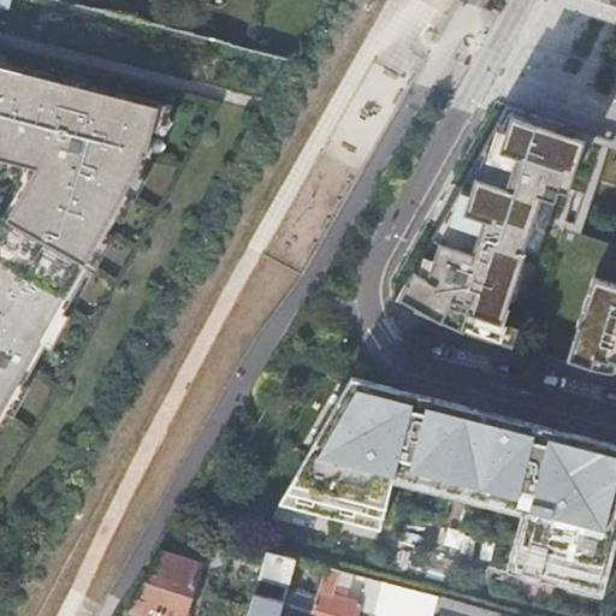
[(0,160),(15,165),(25,188),(0,234),(0,418),(4,412),(21,383),(42,344),(60,312),(88,264),(106,231),(114,217),(137,173),(142,167),(144,157),(147,158),(152,141),(160,108),(120,98),(86,89),(65,83),(46,78),(25,73),(7,69),(0,66),(0,160)]
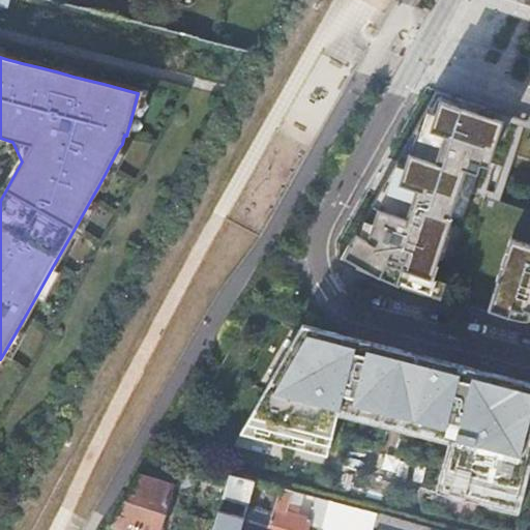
[(22,63),(39,67),(40,63),(23,59),(22,63)]
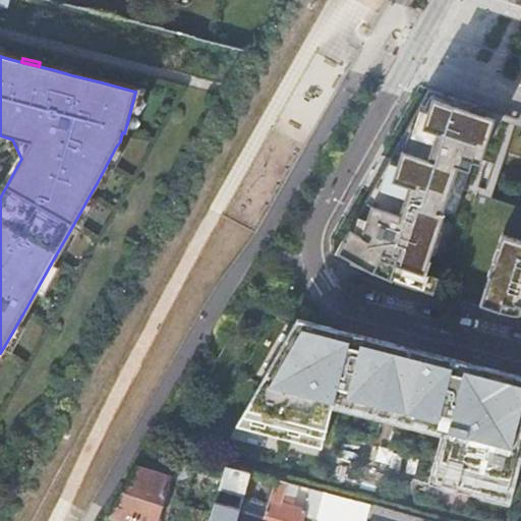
[(55,70),(72,75),(73,71),(56,66),(55,70)]
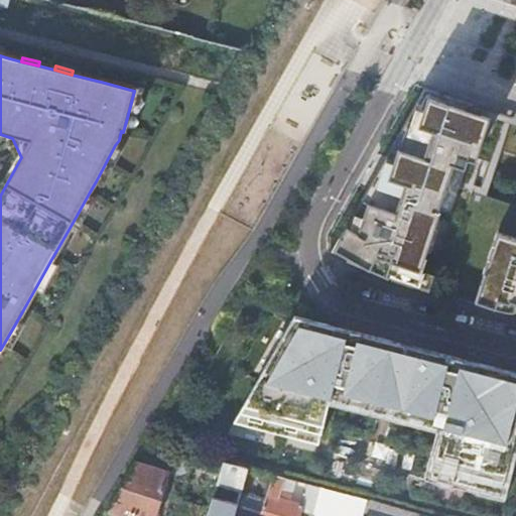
[(134,91),(127,118),(136,121),(145,89),(102,78),(101,82),(134,91)]
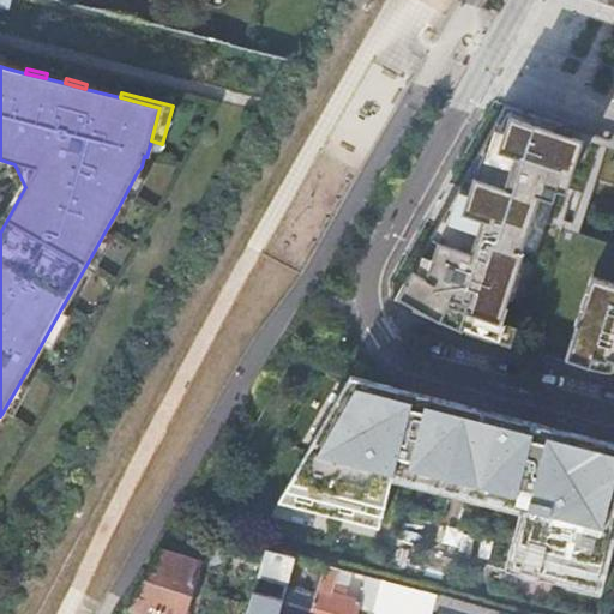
[(561,122),(505,104),(393,300),(469,333),(510,347),(517,327),(500,321),(523,250),(521,250),(534,210),(547,215),(555,190),(565,192),(583,138),(559,131),(561,122)]
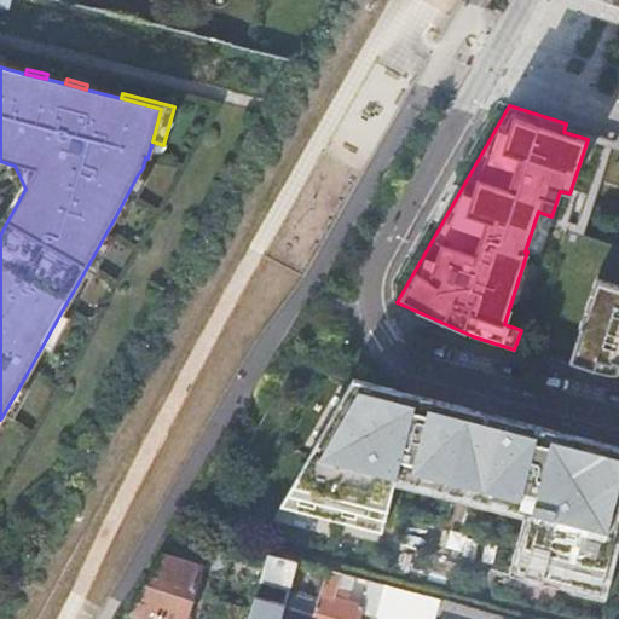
[(138,174),(115,218),(125,224),(149,180),(138,174)]
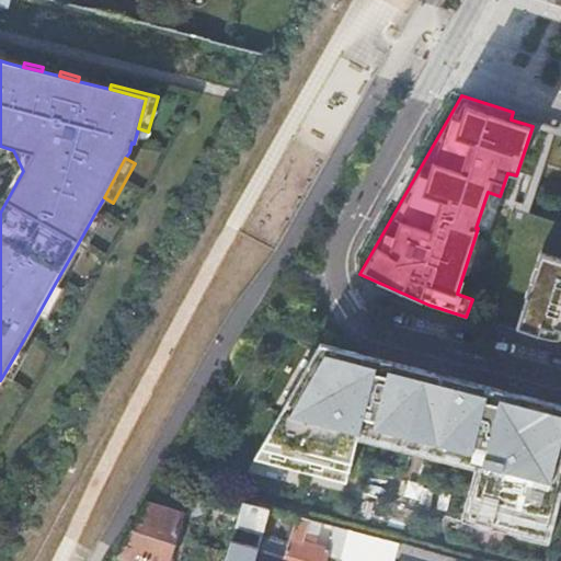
[(96,210),(80,240),(89,245),(105,216),(96,210)]
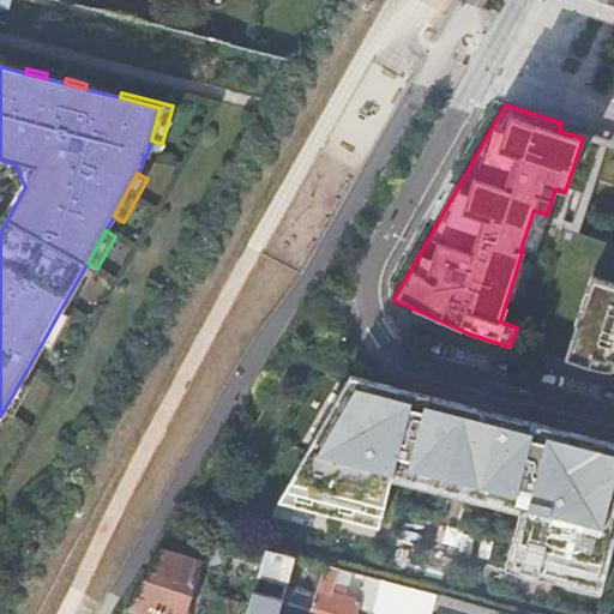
[(613,283),(590,276),(575,325),(576,325),(565,359),(575,362),(575,363),(602,371),(613,371),(613,283)]
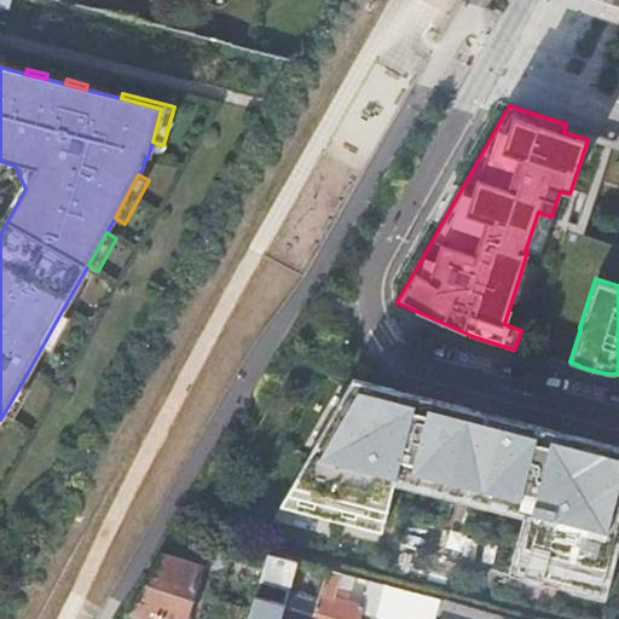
[(61,313),(42,346),(52,352),(70,319),(61,313)]
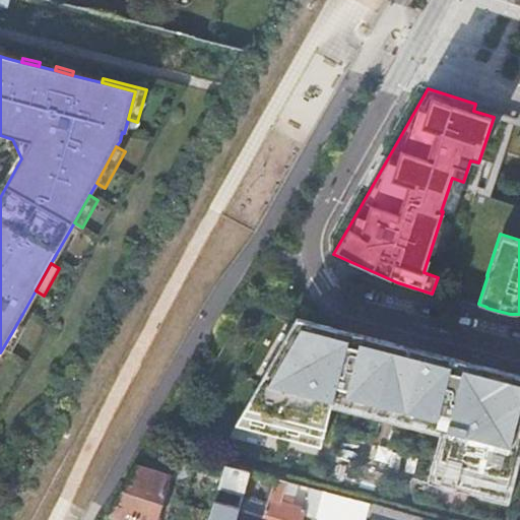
[(328,327),(296,319),(237,425),(320,446),(332,399),(446,429),(434,477),(505,497),(519,433),(519,375),(495,369),(406,346),(328,327)]
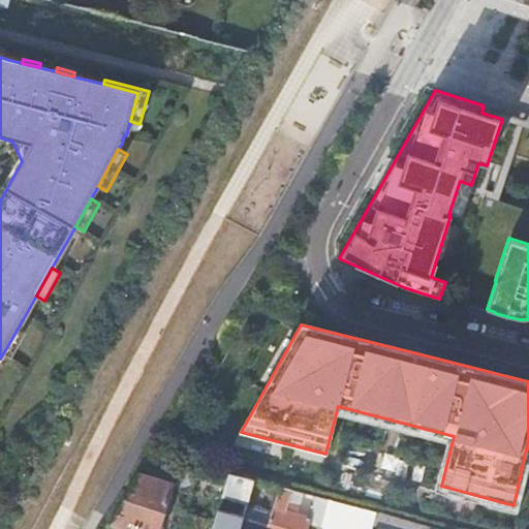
[(18,329),(3,353),(12,359),(26,334),(18,329)]
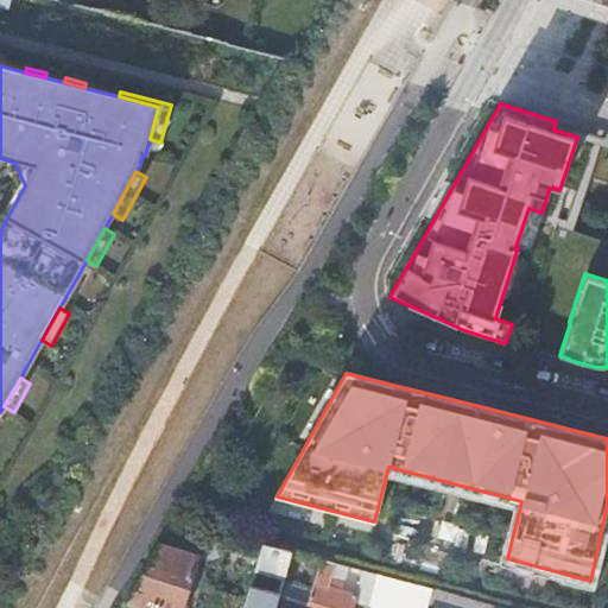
[(229,533),(211,529),(203,561),(220,567),(223,555),(229,533)]
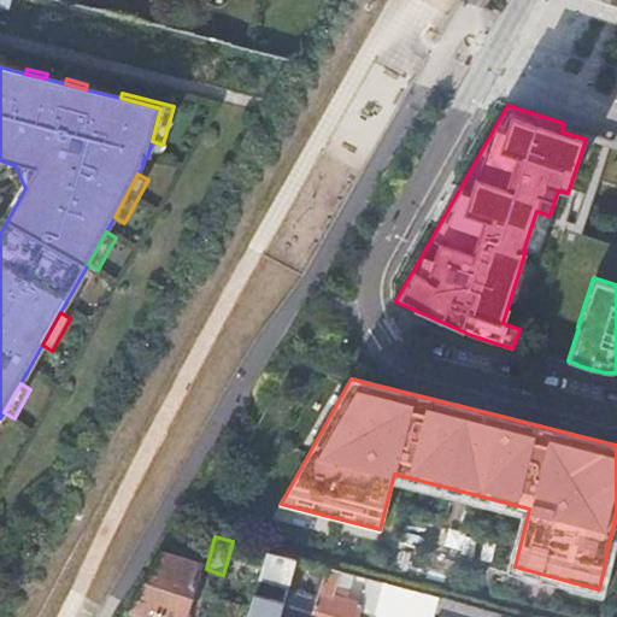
[(268,550),(233,541),(227,563),(260,573),(268,550)]
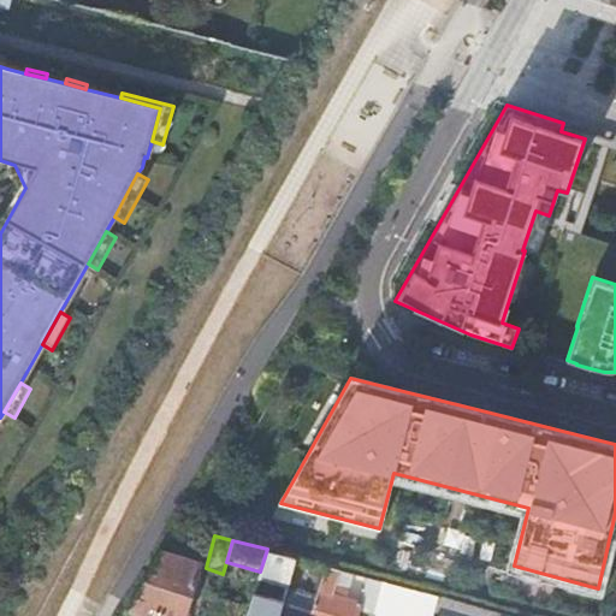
[(161,551),(128,610),(146,615),(184,615),(201,563),(188,558),(189,551),(181,549),(178,556),(161,551)]
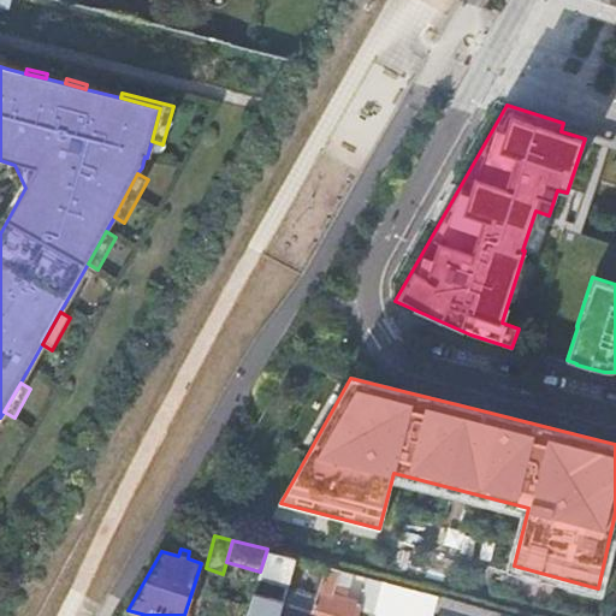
[(296,557),(267,549),(260,572),(259,575),(288,584),(296,557)]
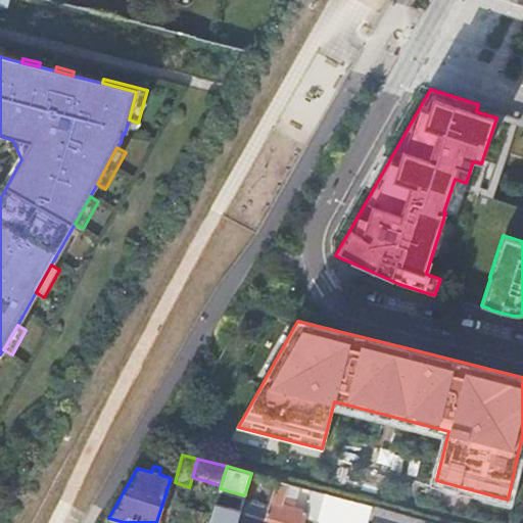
[(276,479),(274,488),(263,522),(302,522),(304,518),(317,522),(317,520),(325,492),(312,489),(306,511),(292,507),(294,501),(283,497),(287,482),(276,479)]
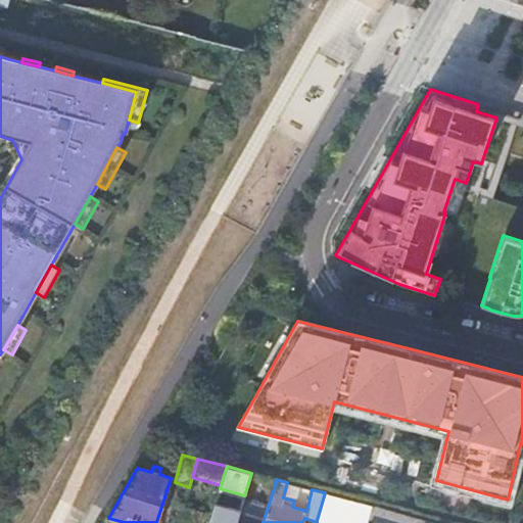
[(299,485),(287,482),(283,497),(294,501),(299,485)]
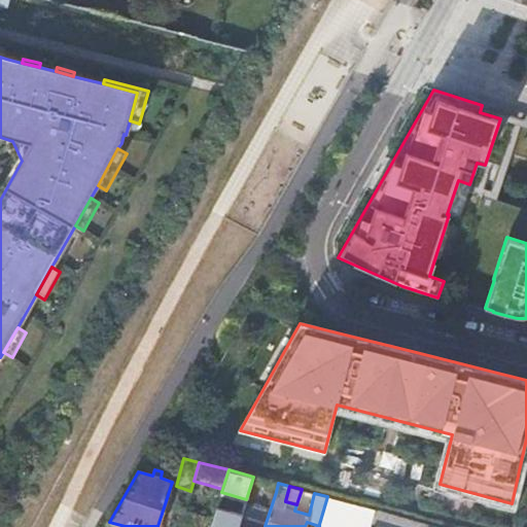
[(376,510),(327,496),(319,524),(331,526),(370,526),(373,521),(376,510)]
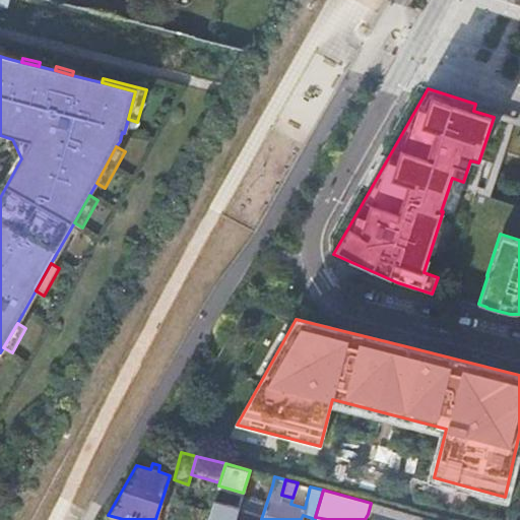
[(234,519),(239,507),(214,501),(210,513),(207,519),(234,519)]
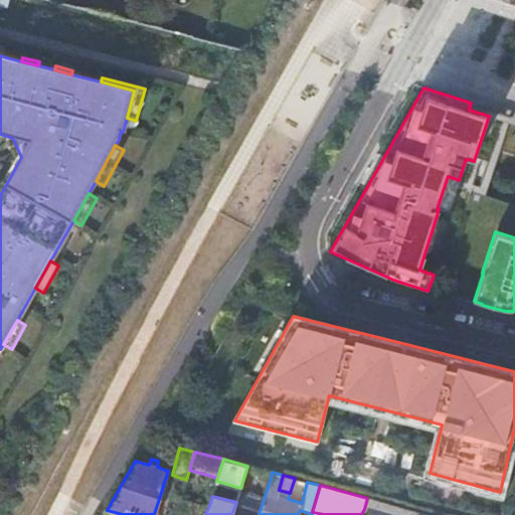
[(410,514),(412,510),(367,498),(364,509),(382,514),(410,514)]
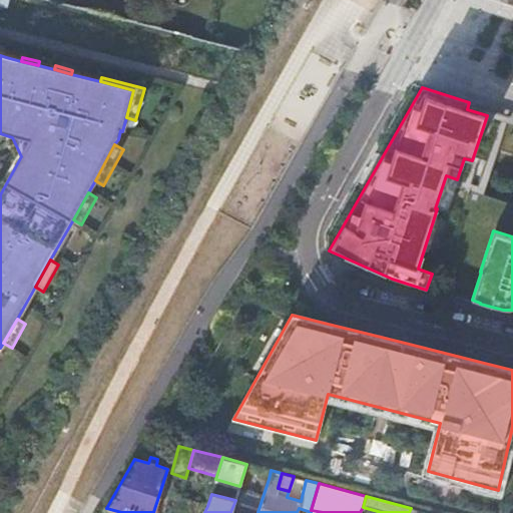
[(204,512),(207,506),(180,497),(174,512),(204,512)]
